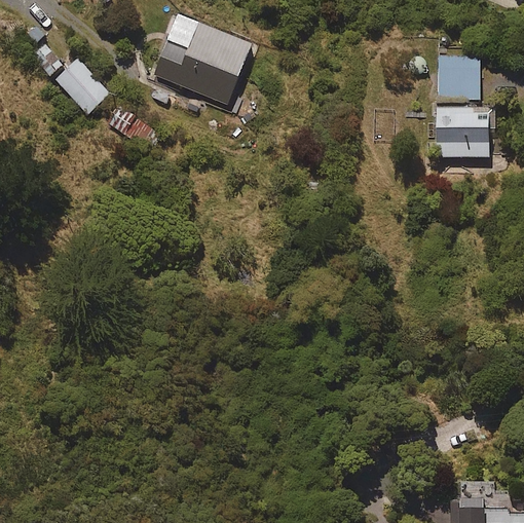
[(252,44),(199,23),(188,48),(166,39),(152,73),(227,104),(252,44)]
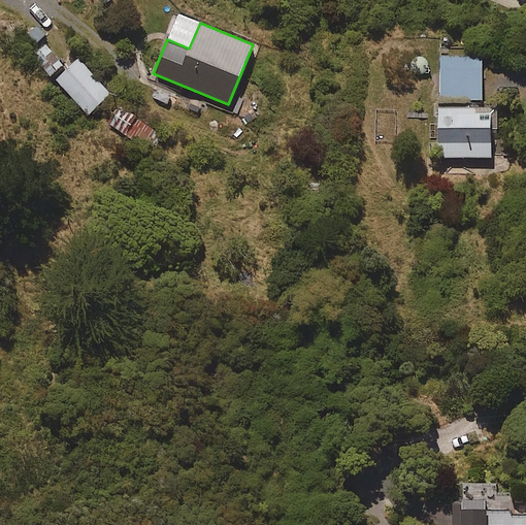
[(63,63),(45,41),(32,53),(50,74),(63,63)]
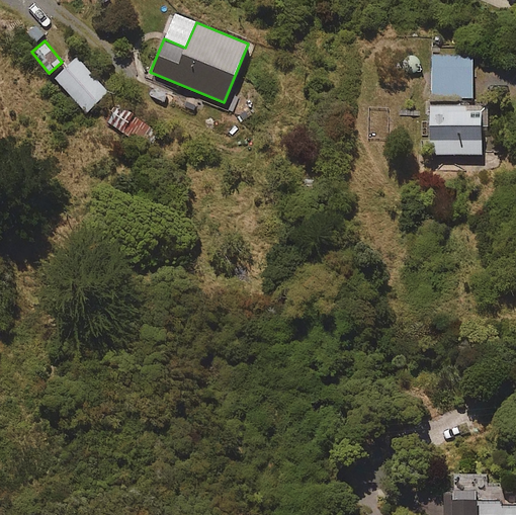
[(471,98),(471,54),(431,54),(431,97),(471,98)]
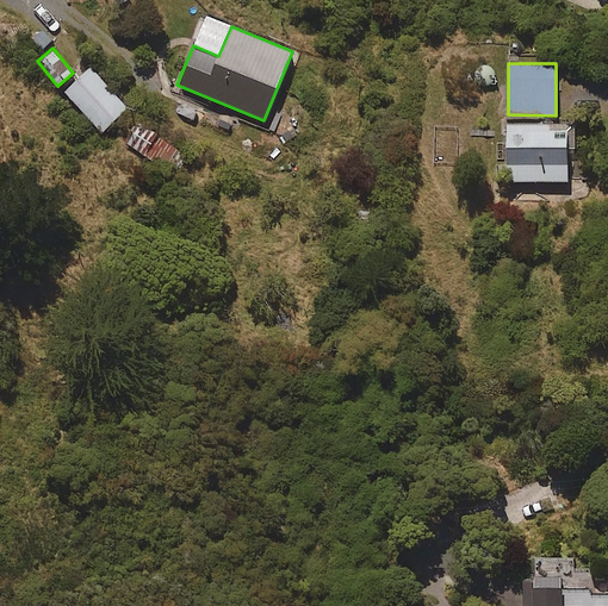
[(126,107),(90,67),(64,89),(101,131),(126,107)]
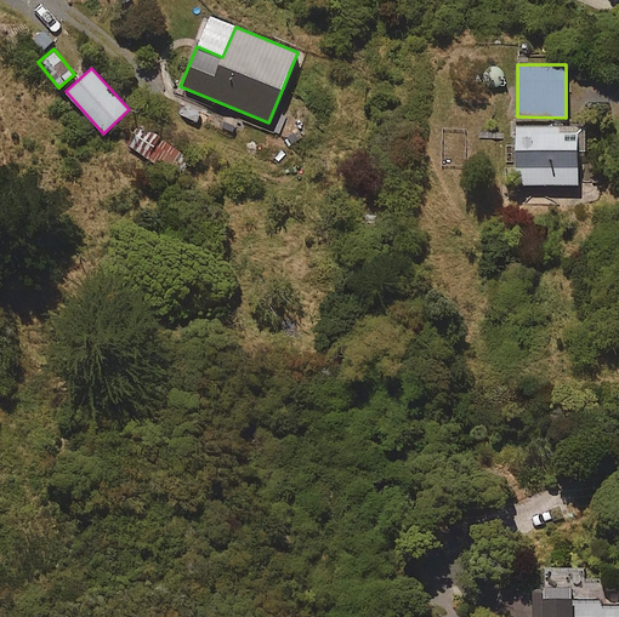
[(138,123),(124,143),(175,178),(189,158),(138,123)]
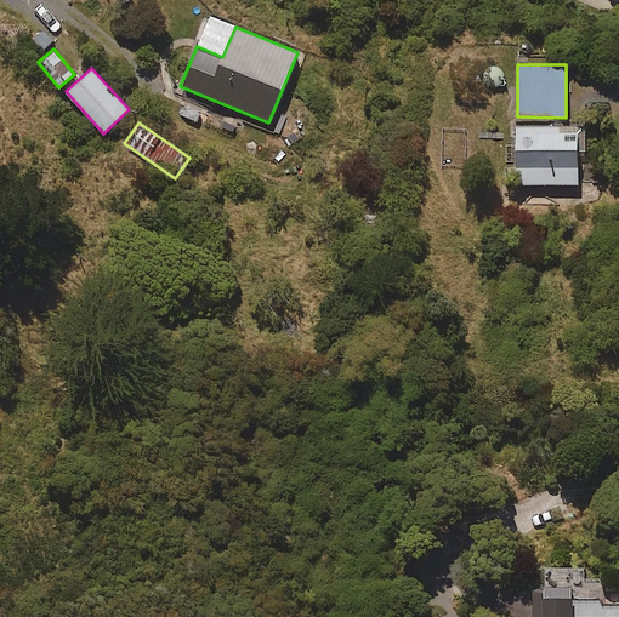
[(577,127),(516,126),(515,183),(577,183),(577,158),(577,127)]
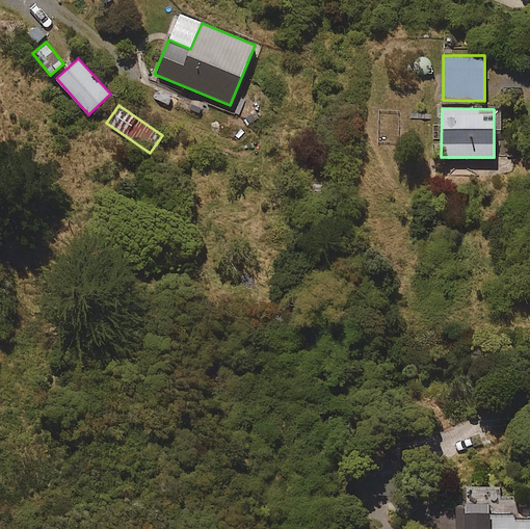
[(529,528),(529,499),(515,500),(515,495),(502,495),(502,487),(468,487),(468,506),(455,506),(455,528),(529,528)]
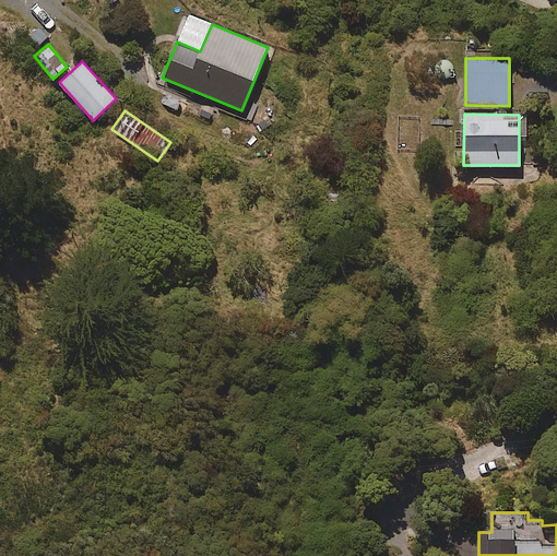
All buildings are outlined.
